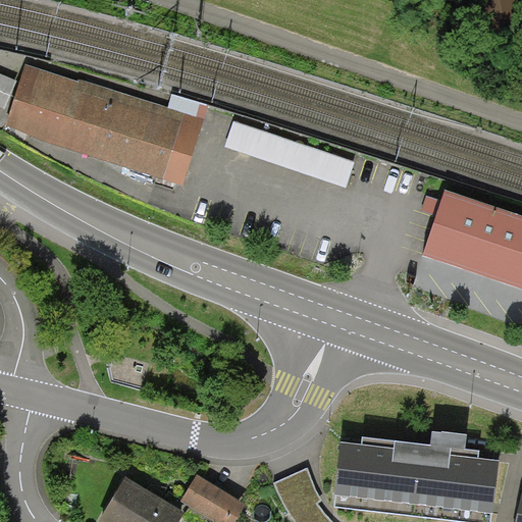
[(482,0),(487,27),(518,22),(514,0),(482,0)]
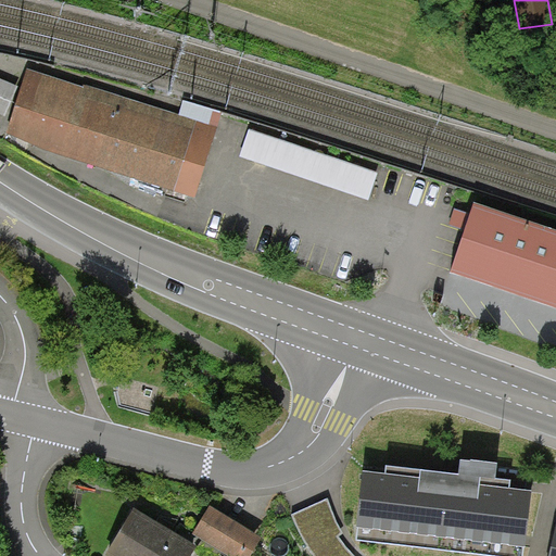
[(223,113),(185,101),(180,116),(85,86),(84,88),(27,71),(5,138),(58,154),(196,199),(223,113)]
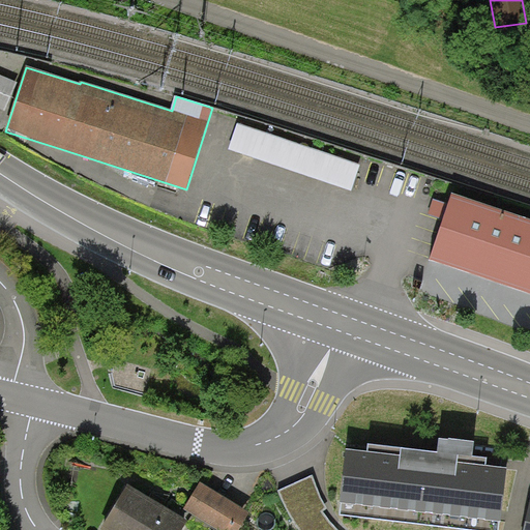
[(17,83),(0,75),(0,109),(4,111),(17,83)]
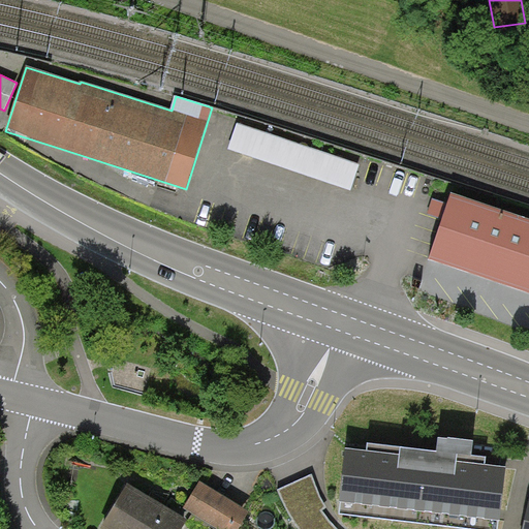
[(359,164),(237,125),(228,150),(350,190),(359,164)]
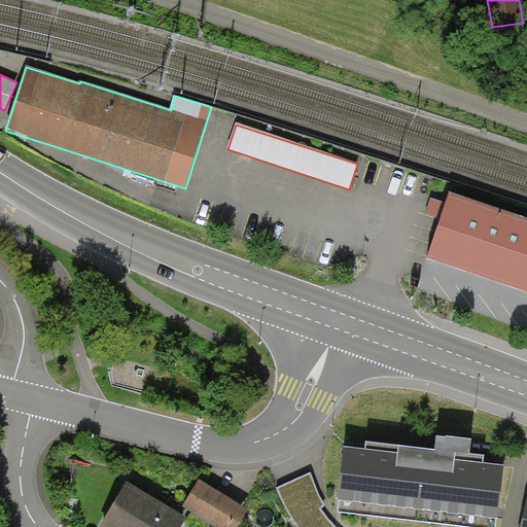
[(526,220),(449,195),(426,261),(526,295),(526,220)]
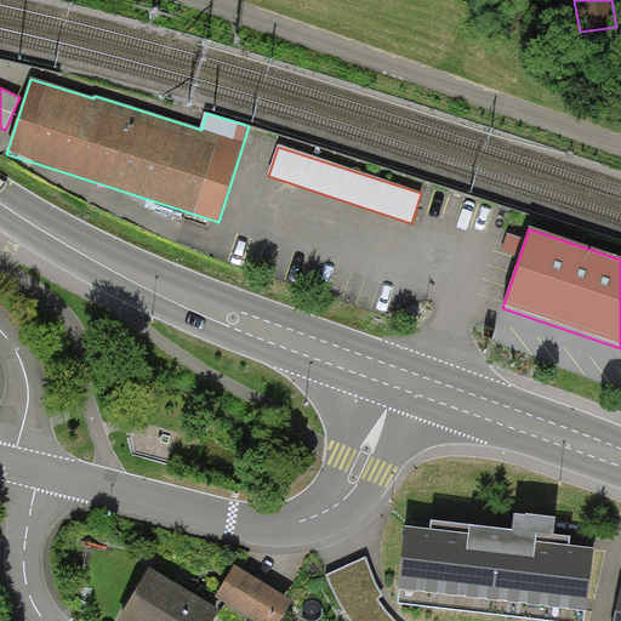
[(512,533),(432,522),(431,531),(405,528),(398,590),(400,590),(398,604),(531,620),(586,620),(596,552),(569,548),(570,540),(554,537),(557,520),(514,516),(512,533)]
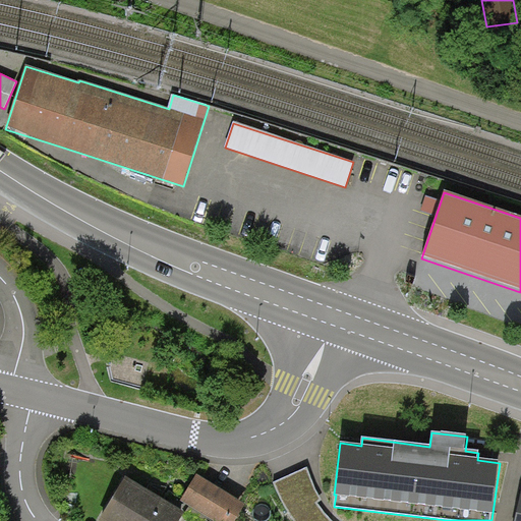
[(307,467),(274,481),(294,520),(330,520),(316,503),(321,500),(307,467)]
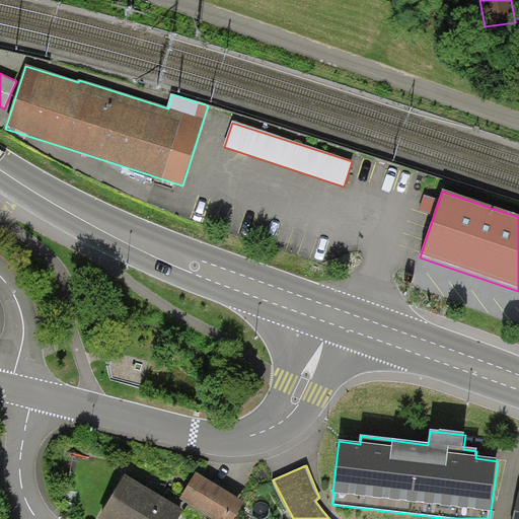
[(234,518),(244,503),(197,473),(180,500),(211,518),(234,518)]
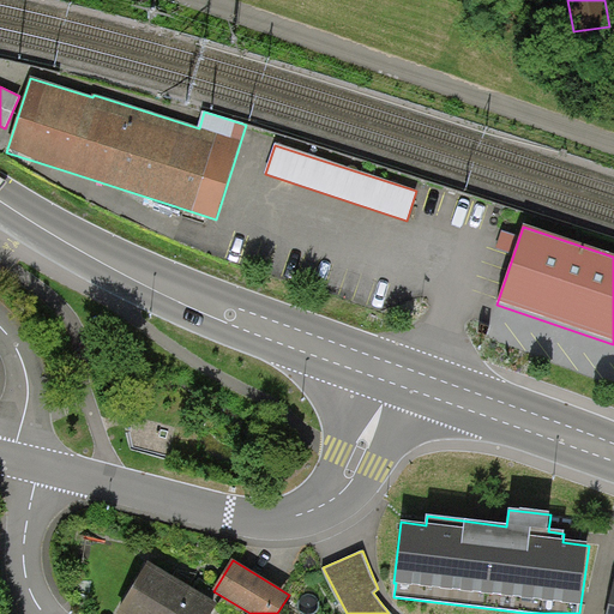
[(150,563),(118,613),(212,613),(218,606),(150,563)]
